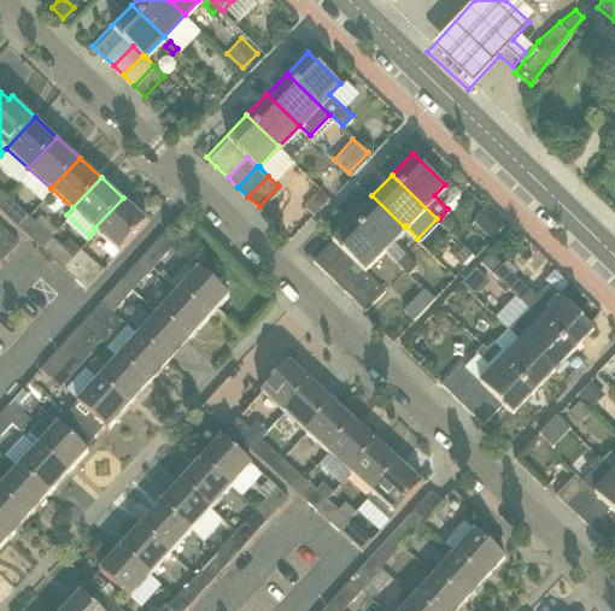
[(311,212),(327,195),(317,186),(302,203),(311,212)]
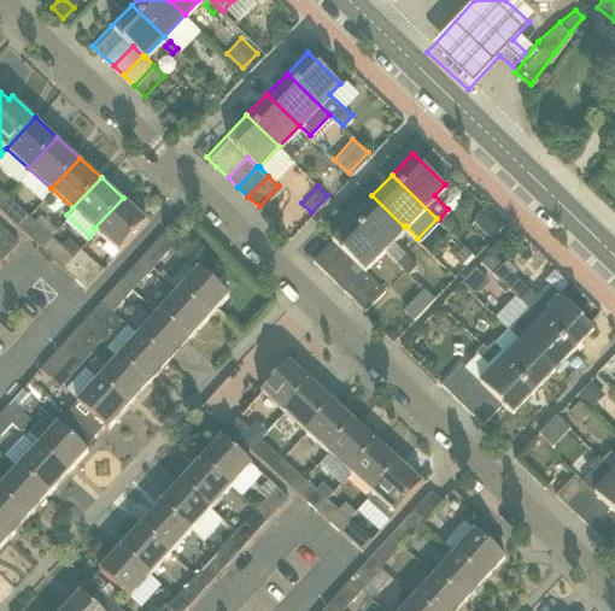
[(29,212),(6,192),(0,198),(0,209),(17,224),(29,212)]
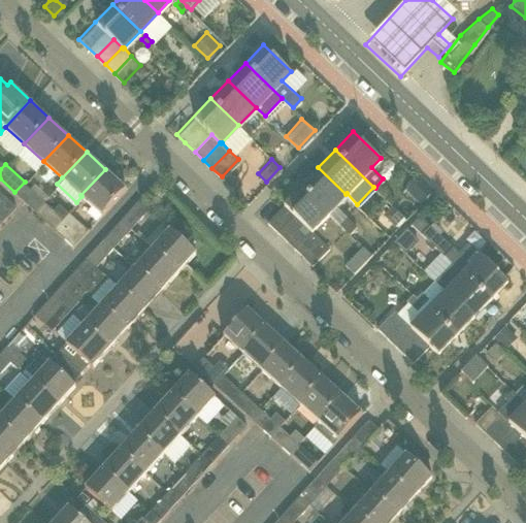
[(328,211),(346,194),(318,167),(300,185),(328,211)]
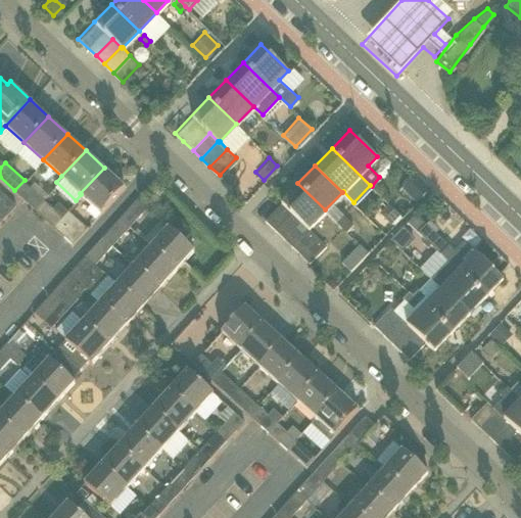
[(94,217),(124,184),(104,168),(80,193),(81,194),(90,202),(85,207),(94,217)]
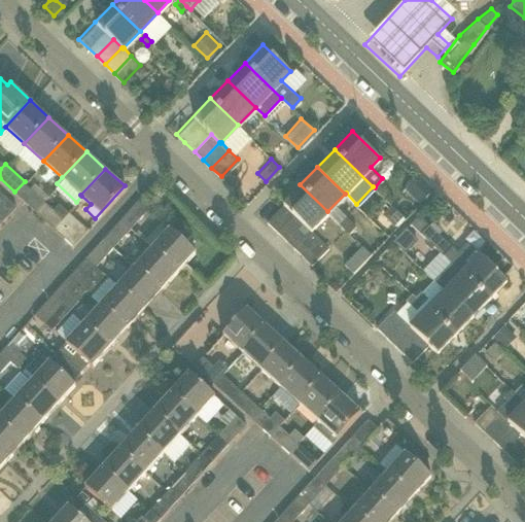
[(417,173),(406,184),(420,197),(430,185),(417,173)]
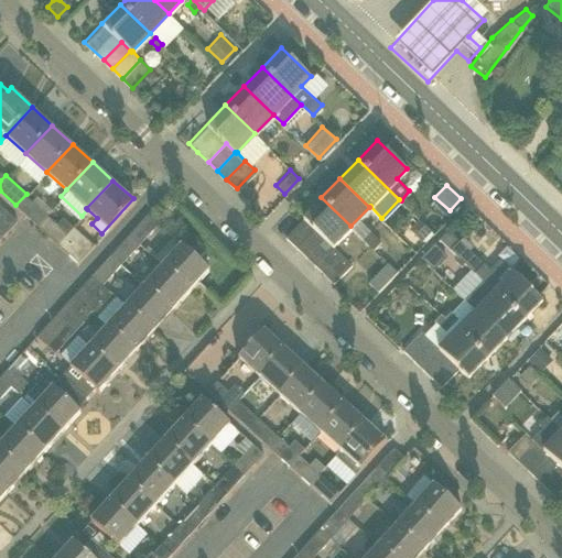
[(52,206),(38,193),(32,198),(26,194),(15,205),(35,222),(46,211),(46,212),(52,206)]
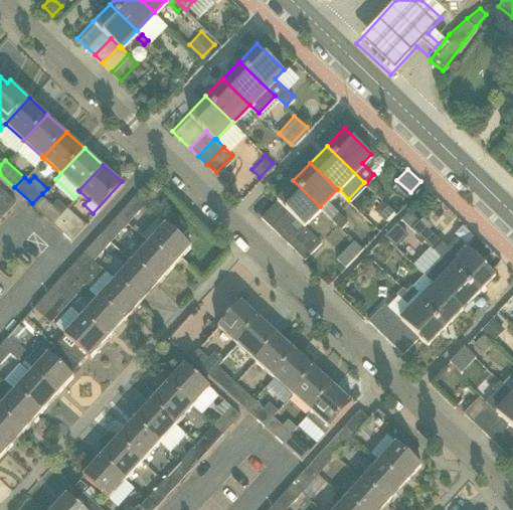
[(293,180),(276,198),(260,215),(278,232),(295,215),(303,223),(304,223),(320,206),(293,180)]
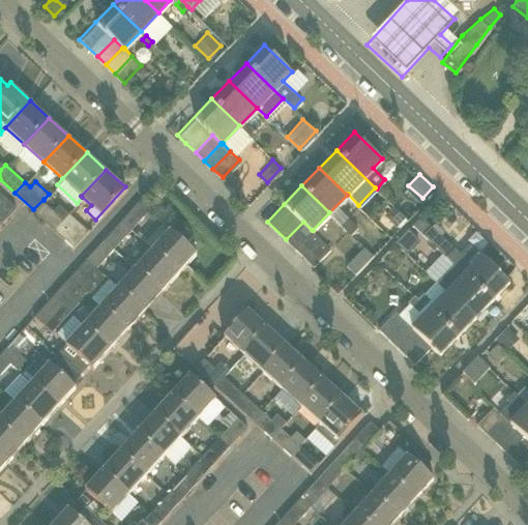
[(0,222),(15,205),(0,192),(0,222)]
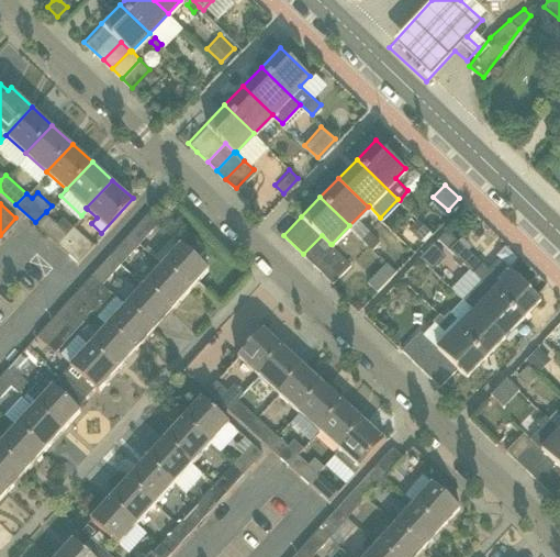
[(56,241),(71,223),(62,214),(56,221),(46,212),(46,211),(35,222),(56,241)]
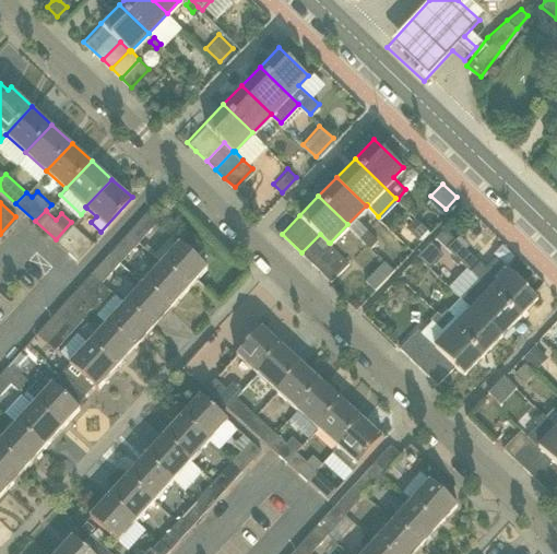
[(155,220),(145,210),(127,231),(137,239),(155,220)]
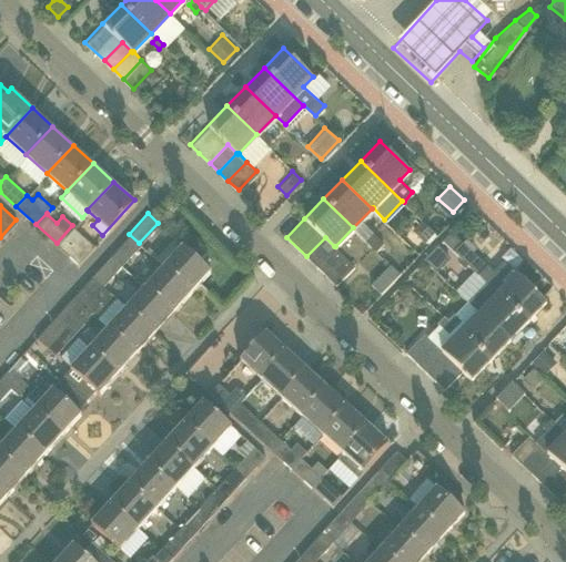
[(420,218),(410,228),(423,241),(432,231),(420,218)]
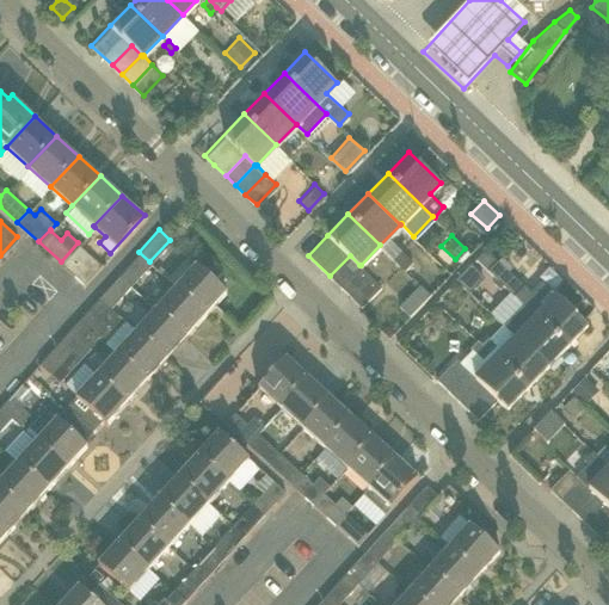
[(100,263),(78,242),(61,261),(84,282),(100,263)]
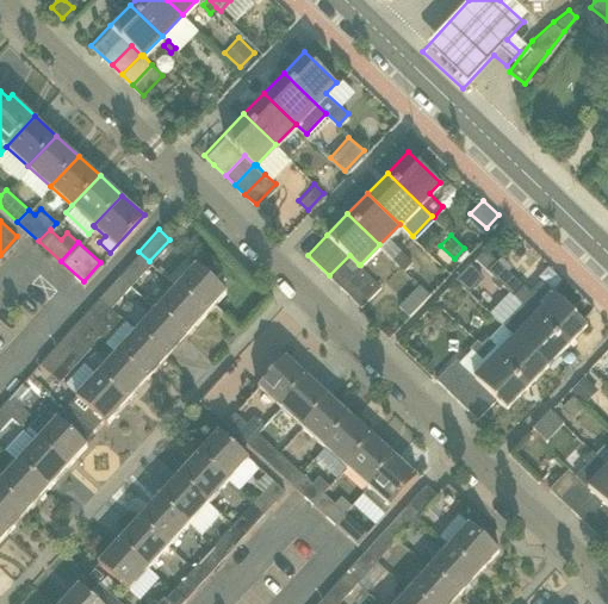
[(390,255),(403,268),(411,260),(398,247),(390,255)]
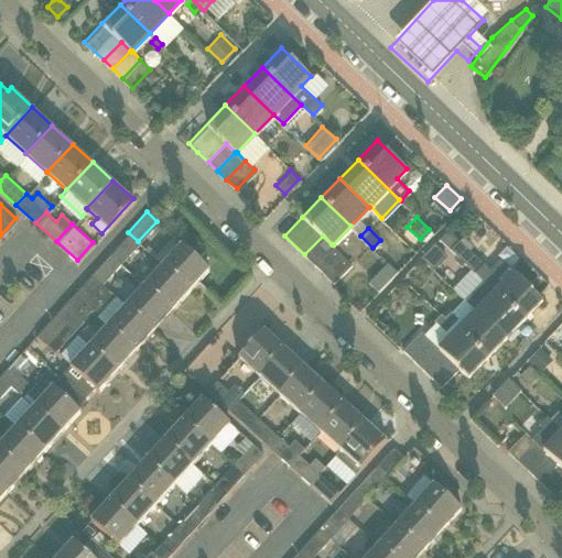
[(457,238),(447,228),(439,237),(449,248),(457,238)]
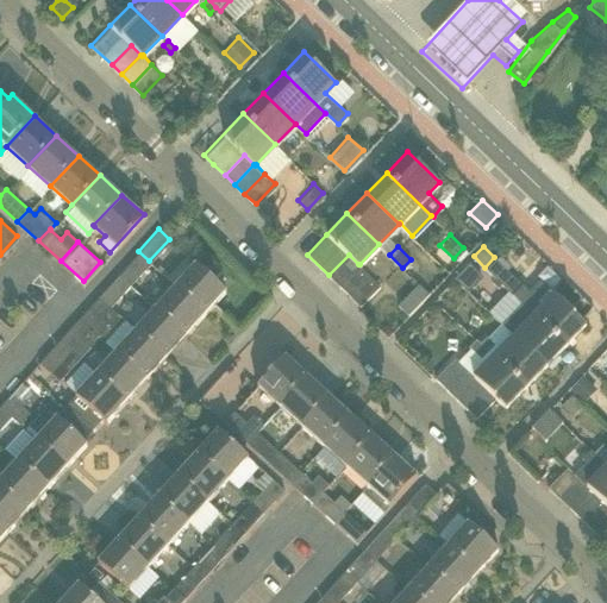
[(138,251),(118,272),(130,283),(149,261),(138,251)]
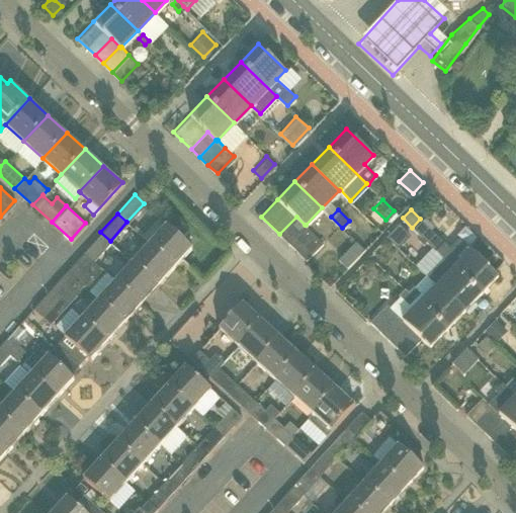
[(279,234),(287,241),(305,225),(296,217),(279,234)]
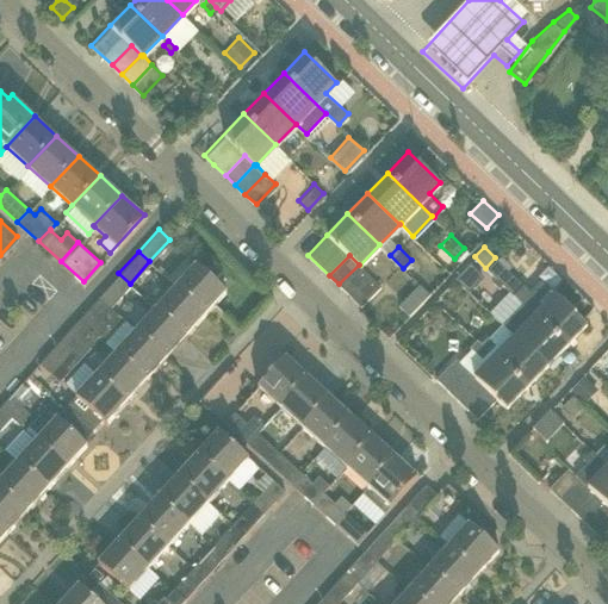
[(495,257),(485,268),(508,288),(522,302),(521,302),(565,344),(585,323),(539,279),(529,290),(495,257)]
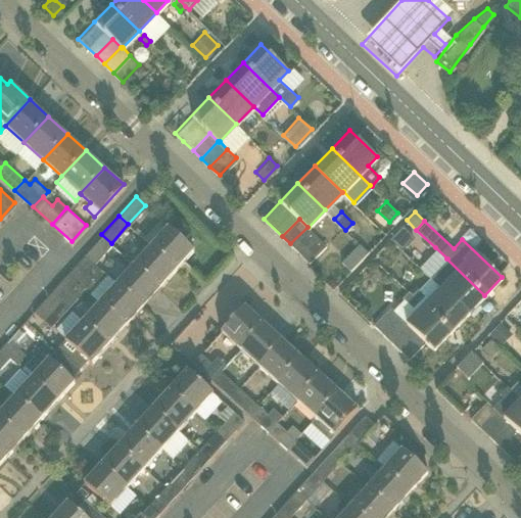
[(193,248),(167,224),(149,243),(176,267),(193,248)]
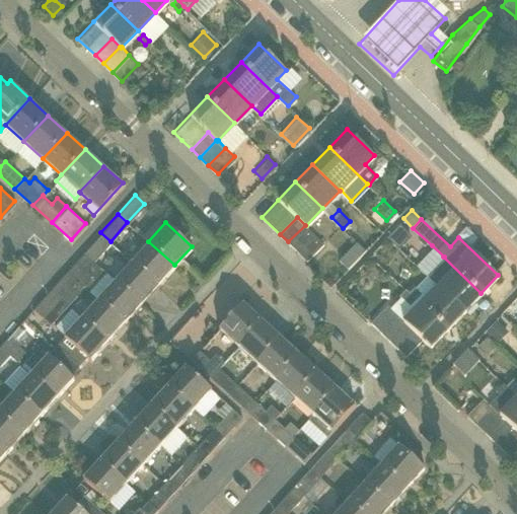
[(398,246),(410,233),(398,223),(387,236),(398,246)]
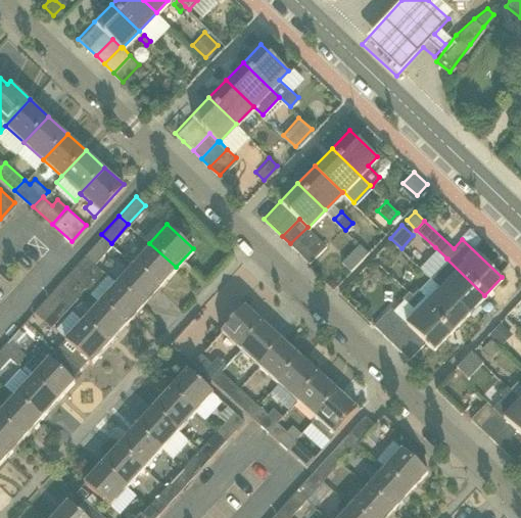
[(290,243),(299,252),(317,234),(309,227),(308,227),(290,243)]
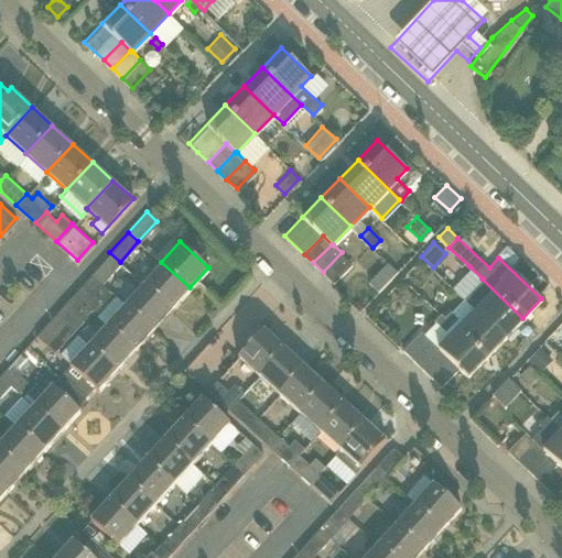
[(109,252),(92,272),(101,282),(120,262),(109,252)]
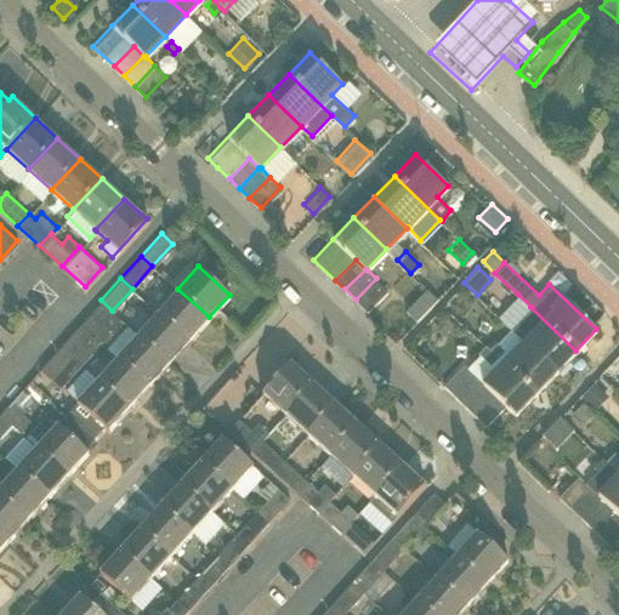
[(356,300),(365,309),(367,309),(386,289),(376,278),(356,300)]
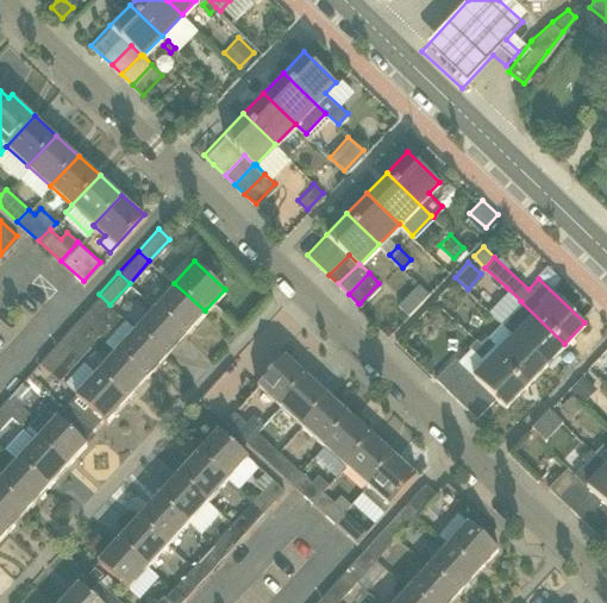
[(398,302),(408,313),(429,291),(418,282),(398,302)]
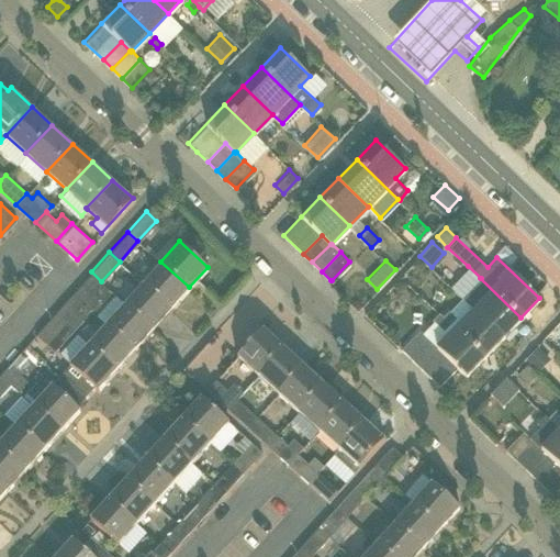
[(142,281),(171,307),(189,287),(160,262),(142,281)]
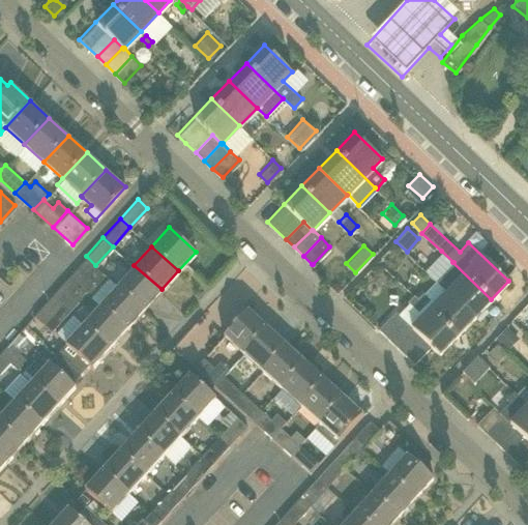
[(445,290),(473,317),(491,299),(452,262),(453,262),(441,251),(424,269),(445,290)]
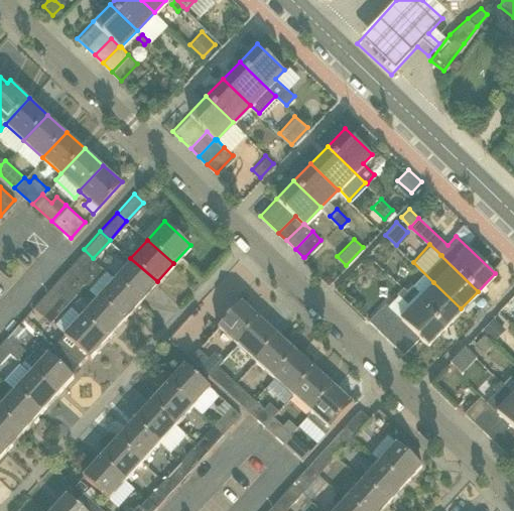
[(114,276),(140,300),(157,281),(130,258),(114,276)]
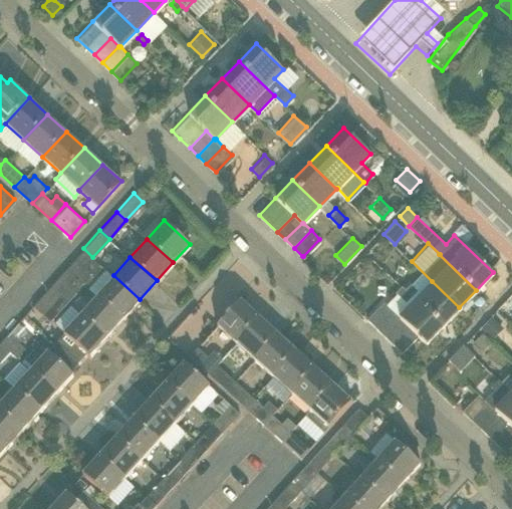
[(68,284),(75,275),(66,267),(49,285),(66,300),(75,291),(68,284)]
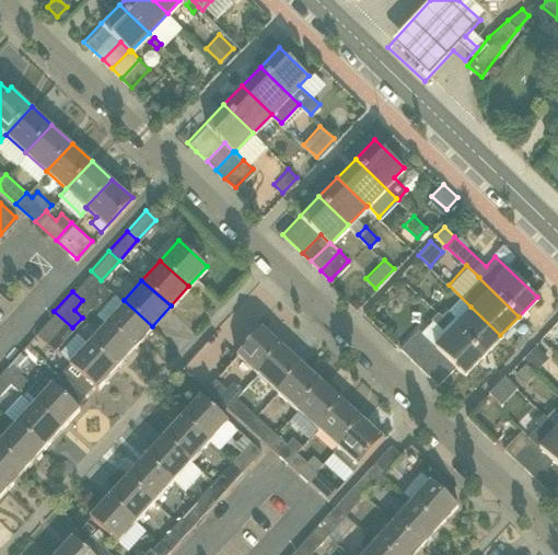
[(105,321),(134,346),(152,326),(124,300),(105,321)]
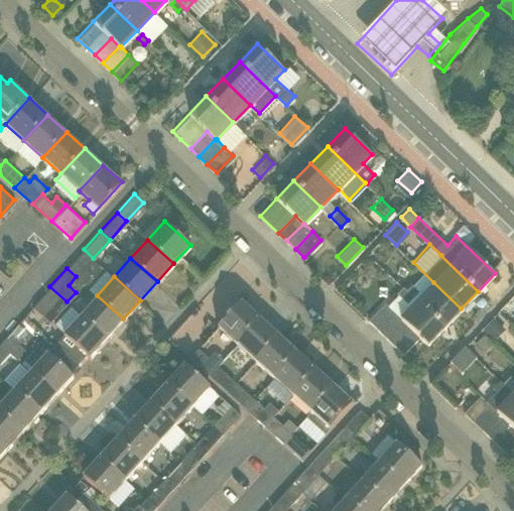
[(461,308),(433,282),(417,299),(444,326),(461,308)]
